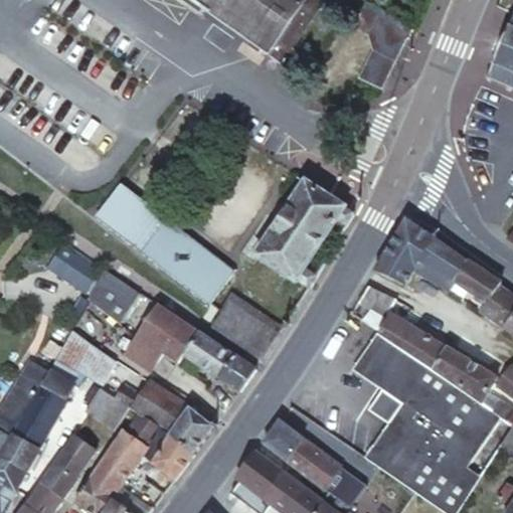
[(199,0),(255,40),(280,59),(322,1),(320,0),(199,0)]
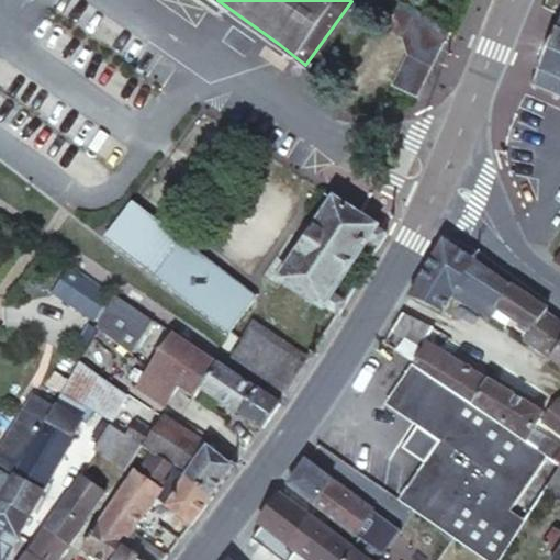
[(448,29),(406,0),(400,0),(384,25),(400,33),(405,48),(390,79),(416,91),(448,29)]
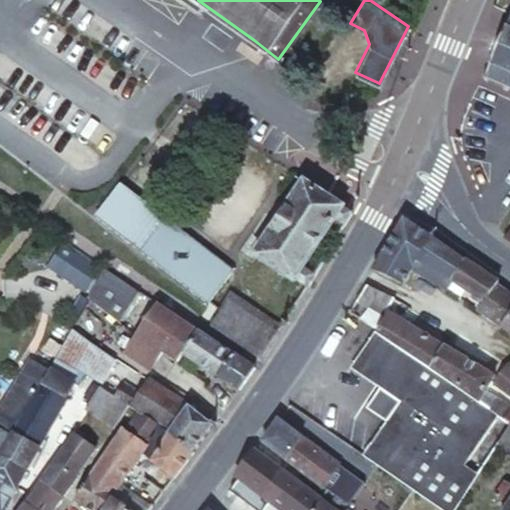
[(482,71),(480,74),(483,75),(483,77),(486,80),(488,76),(502,82),(502,85),(505,87),(507,84),(509,85),(509,10),(509,11),(508,11),(506,13),(509,14),(504,24),(502,23),(501,26),(503,27),(501,33),(498,33),(497,36),(499,37),(494,50),(491,49),(490,52),(492,53),(490,58),(487,58),(486,62),(488,63),(485,70),(482,71)]
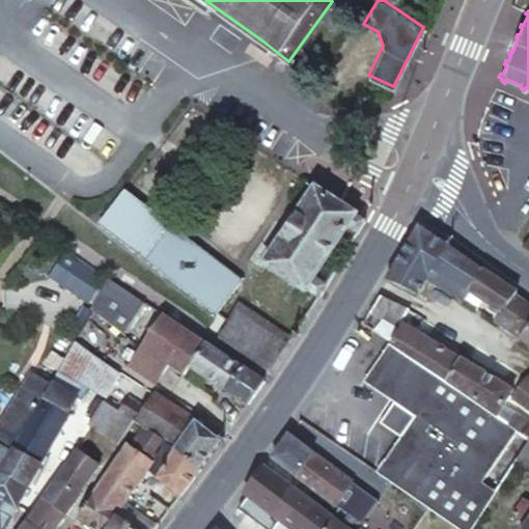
[(356,211),(338,199),(314,185),(267,266),(307,290),(309,287),(321,295),(326,284),(329,279),(318,273),(344,229),(356,235),(365,219),(355,213),(356,211)]
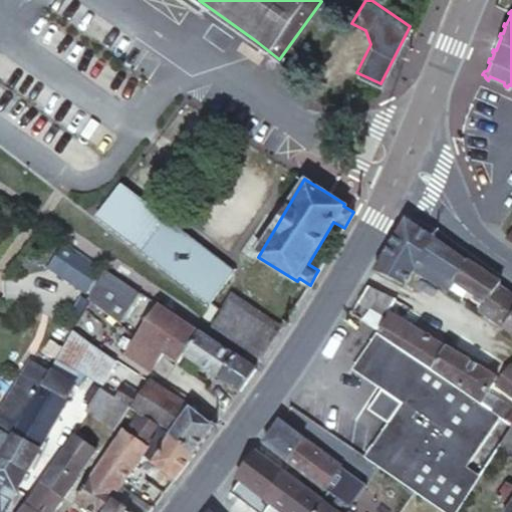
[(120,182),(96,211),(206,299),(231,269),(120,182)]
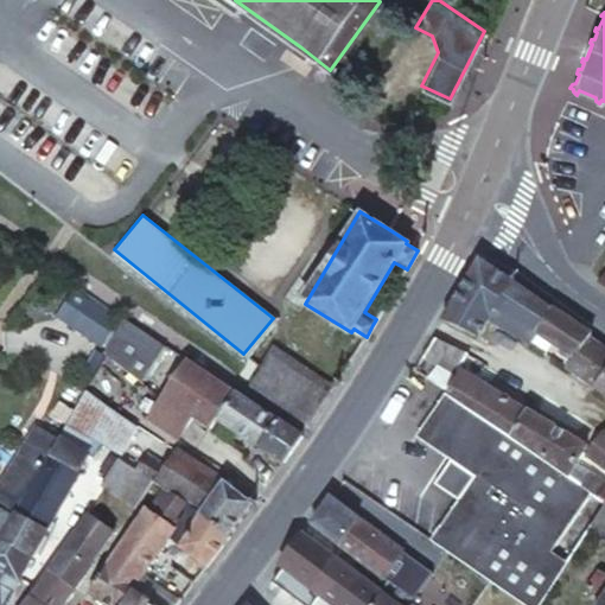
[(479,258),(460,290),(495,305),(510,276),(509,276),(503,272),(479,258)]
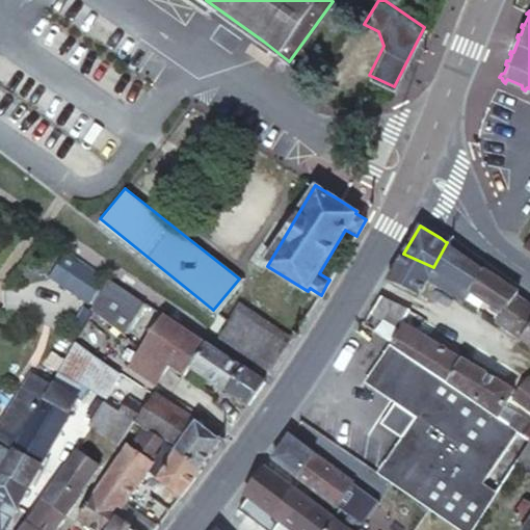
[(447,242),(433,267),(429,275),(465,298),(470,289),(481,268),(470,259),(447,242)]
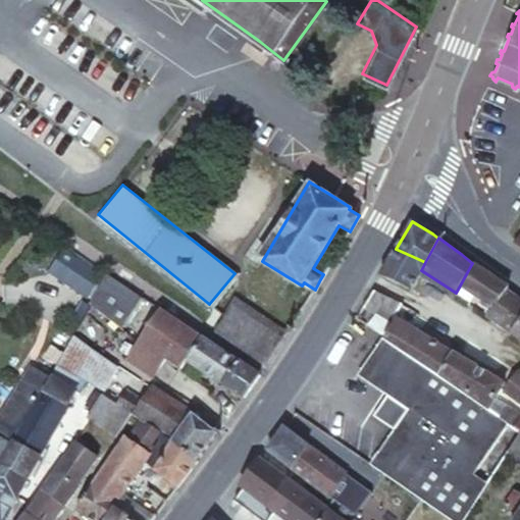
[(67,244),(63,241),(45,268),(86,295),(104,268),(92,261),(67,244)]
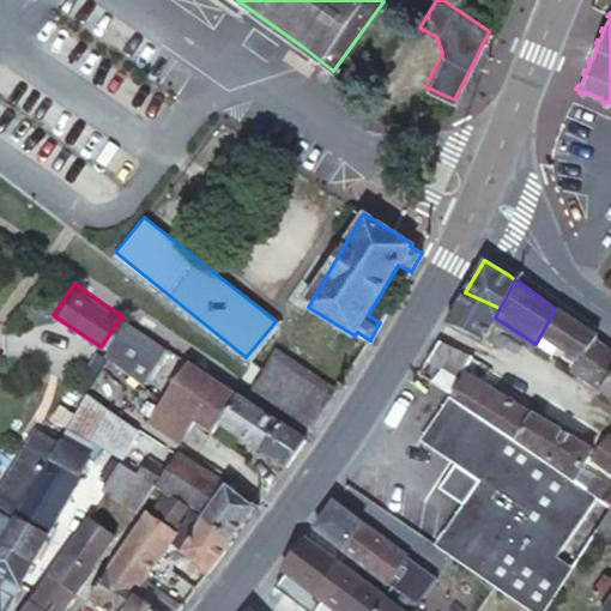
[(459,301),(448,320),(484,337),(495,318),(500,308),(465,292),(459,301)]
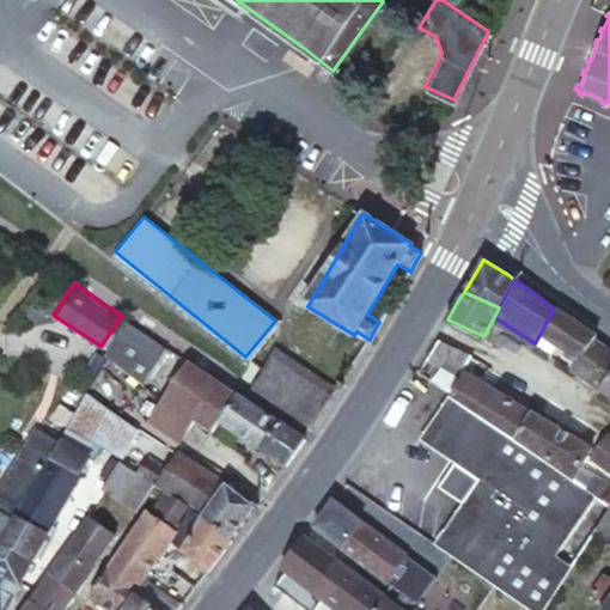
[(555,306),(554,309),(541,333),(575,357),(578,358),(591,339),(593,334),(555,306)]
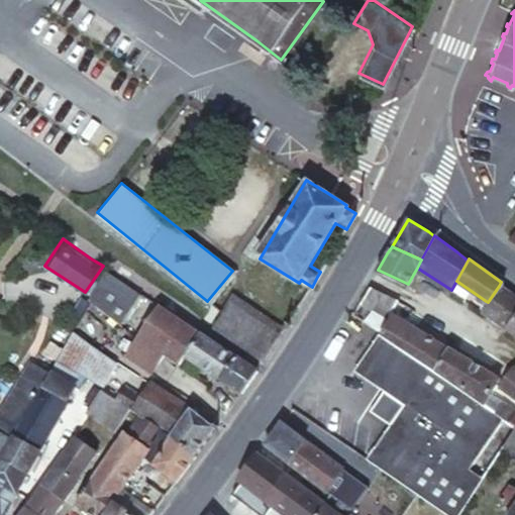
[(124,280),(107,269),(90,299),(119,321),(123,315),(140,290),(124,280)]
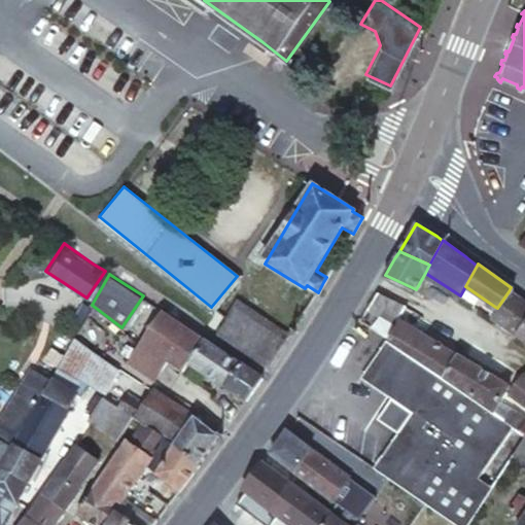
[(363,312),(358,319),(387,339),(412,356),(442,377),(456,355),(449,350),(400,319),(406,305),(376,290),(363,312)]
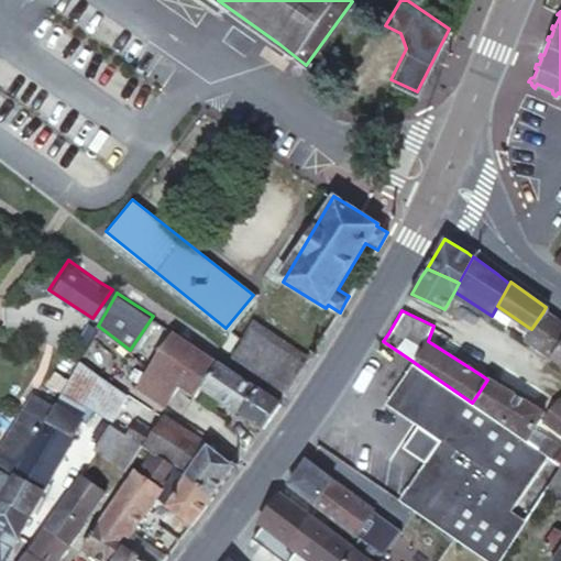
[(552,355),(560,341),(560,322),(543,311),(531,329),(529,328),(524,337),(537,345),(552,355)]
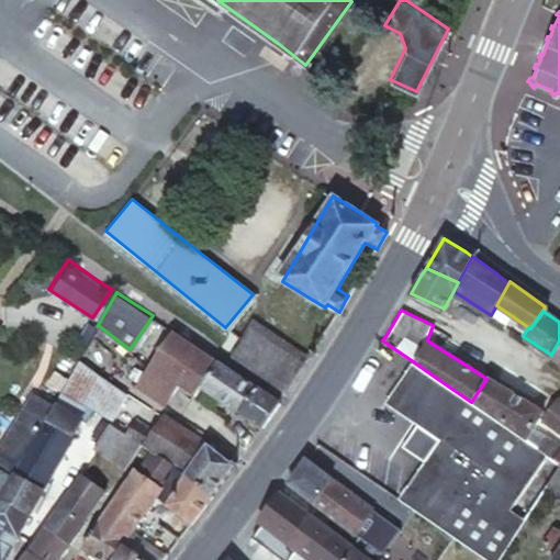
[(252,318),(230,356),(239,362),(284,393),(301,369),(310,357),(252,318)]
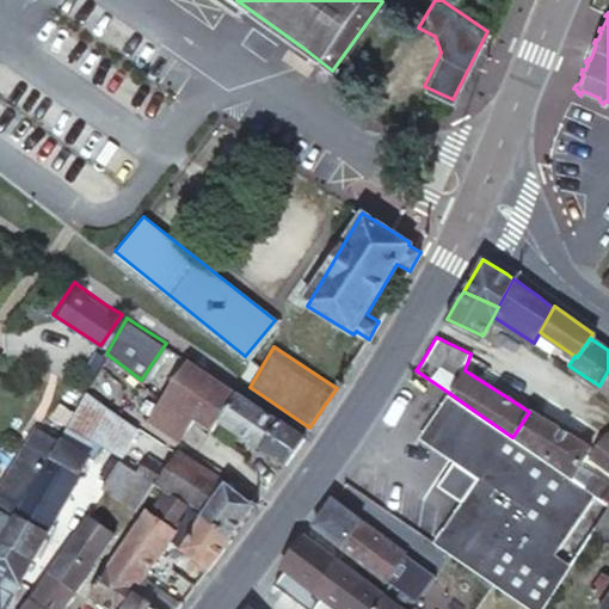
[(235,391),(186,356),(147,414),(179,436),(194,414),(211,426),(217,414),(235,391)]
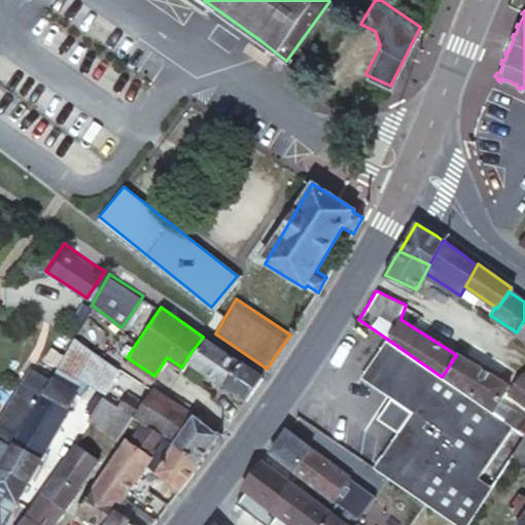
[(129,331),(121,327),(115,337),(123,341),(129,331)]
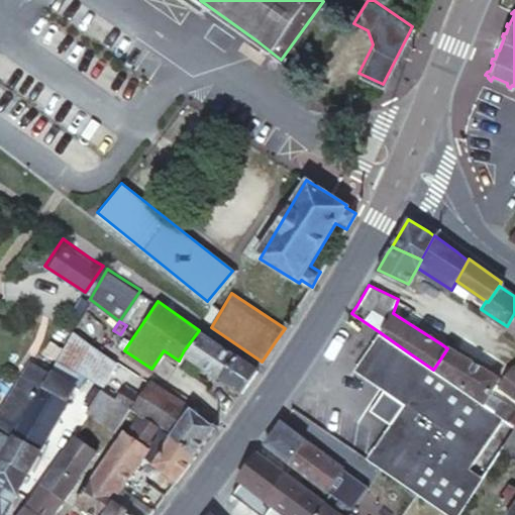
[(104,351),(73,330),(61,350),(57,358),(77,372),(99,387),(105,379),(117,361),(104,351)]
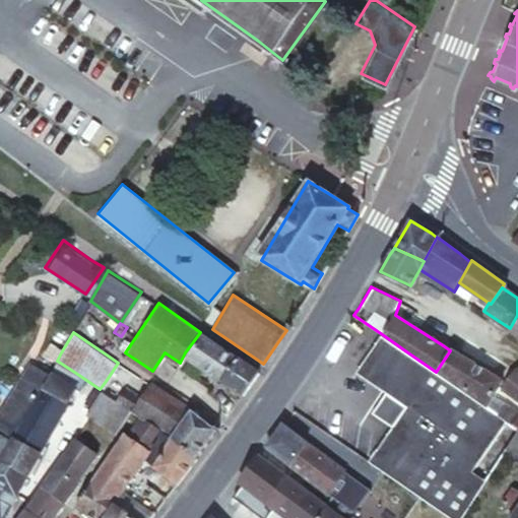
[(219,380),(237,357),(229,351),(201,333),(186,357),(197,365),(210,374),(219,380)]
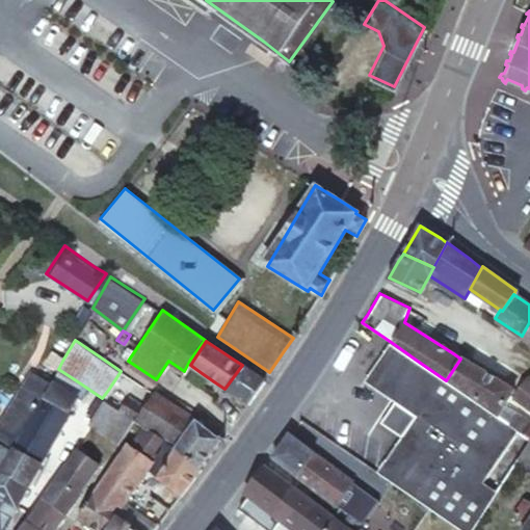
[(397,412),(398,421),(454,460),(482,481),(517,429),(513,427),(495,415),(477,402),(446,380),(416,360),(391,342),(366,379),(402,405),(397,412)]
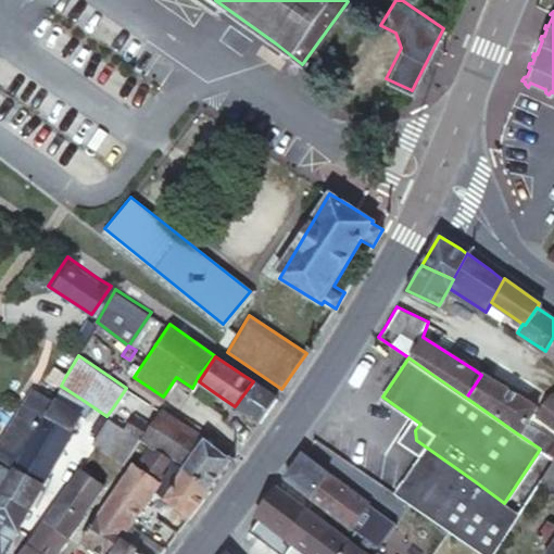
[(517,433),(525,423),(530,414),(533,408),(500,386),(481,375),(466,398),(499,420),(517,433)]
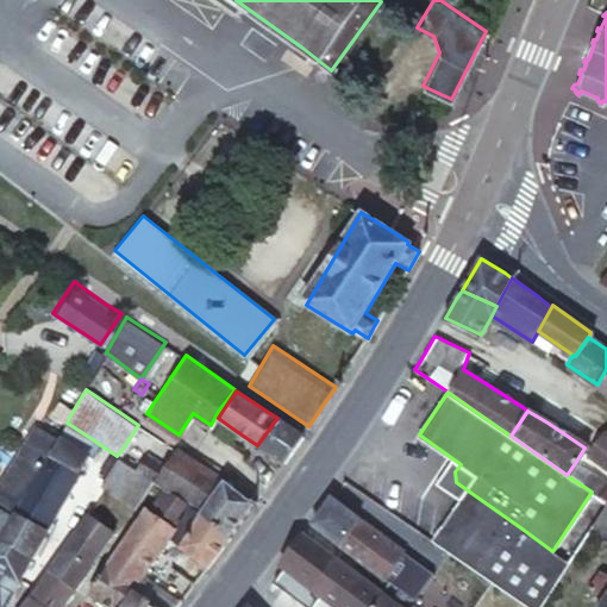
[(257,445),(282,462),(289,451),(302,432),(279,417),(277,418),(257,445)]
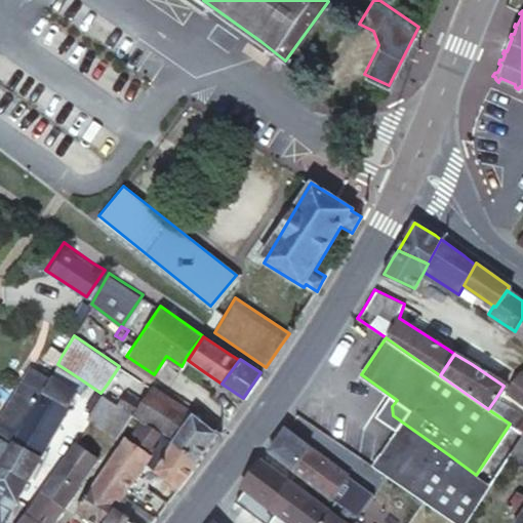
[(0,521),(4,520),(34,469),(68,408),(63,404),(78,377),(57,364),(51,374),(49,378),(33,407),(14,440),(2,463),(0,461),(0,521)]
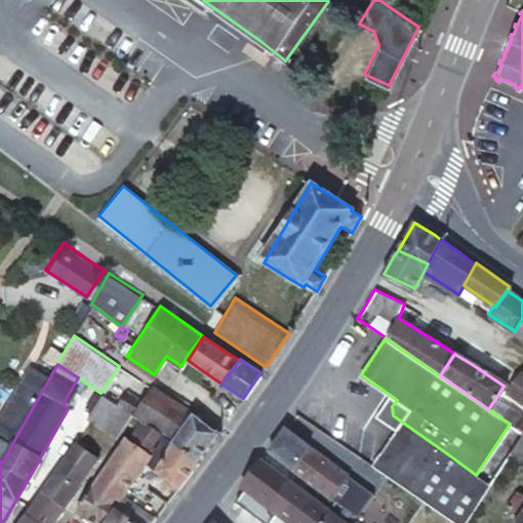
[(0,461),(2,463),(14,440),(33,407),(49,378),(29,367),(0,412),(0,461)]
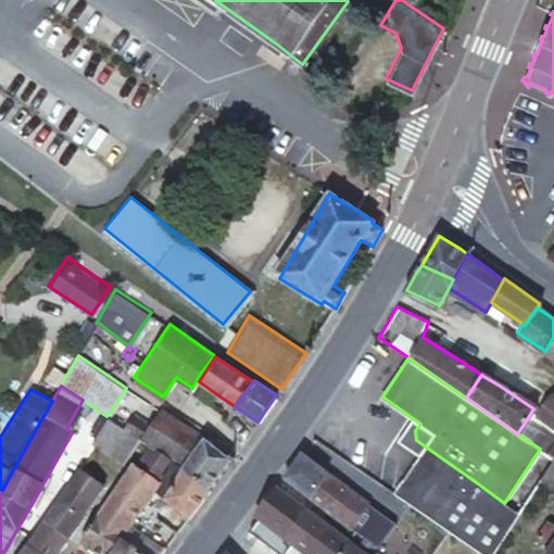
[(553,429),(553,398),(552,397),(538,417),(553,429)]
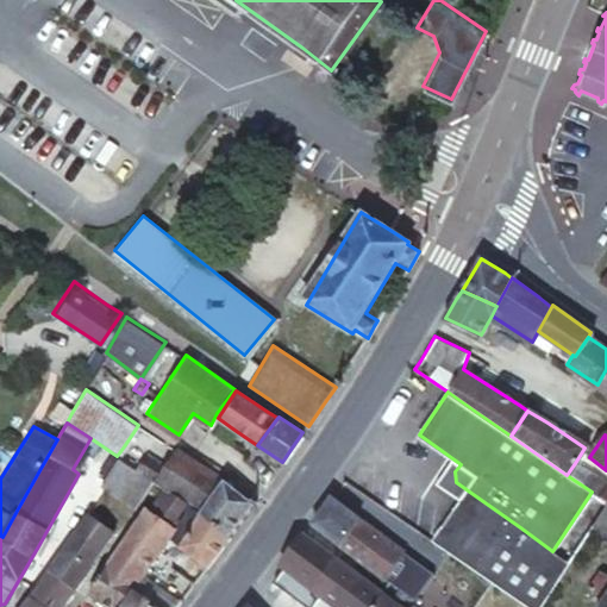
[(185,455),(175,448),(164,462),(151,482),(168,494),(191,508),(198,513),(199,513),(206,504),(195,496),(194,489),(175,477),(176,467),(185,455)]
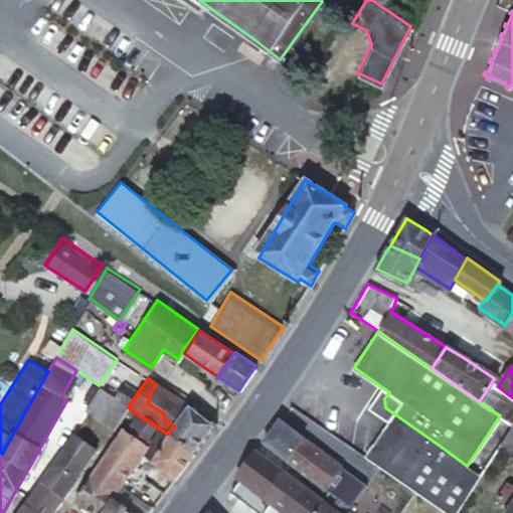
[(128,407),(139,390),(125,380),(113,397),(128,407)]
